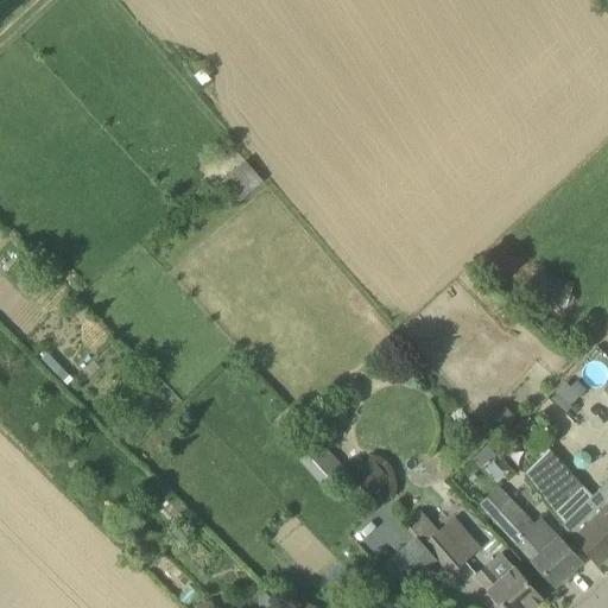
[(257,176),(238,156),(213,179),(230,200),(257,176)]
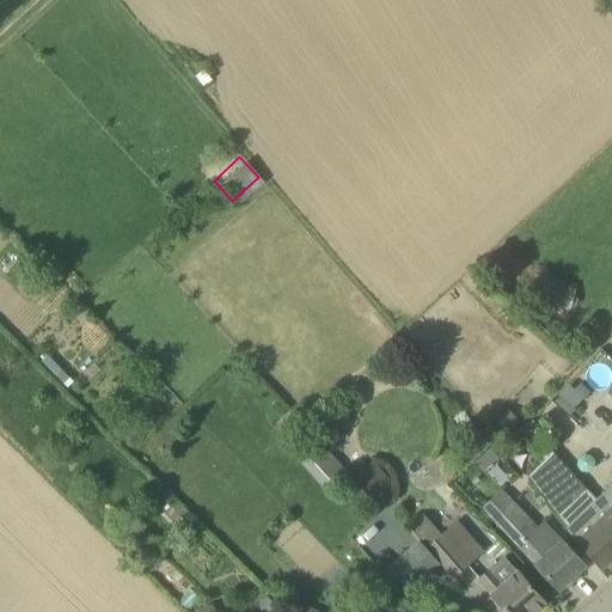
[(570,311),(577,286),(542,276),(534,300),(570,311)]
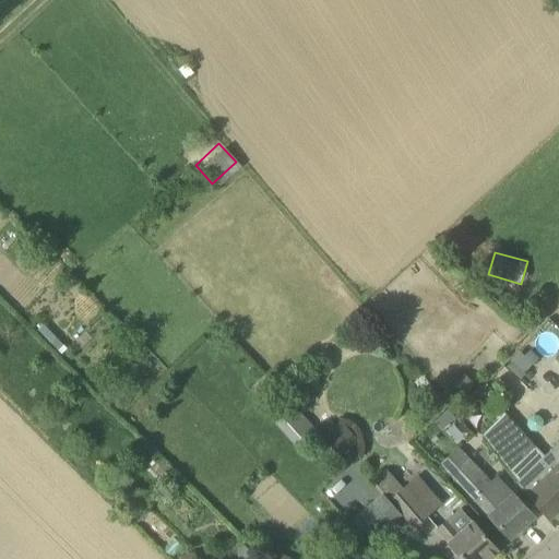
[(512,363),(507,369),(520,382),(526,375),(524,373),(533,364),(534,366),(539,360),(530,351),(524,357),(520,353),(512,361),(512,363)]
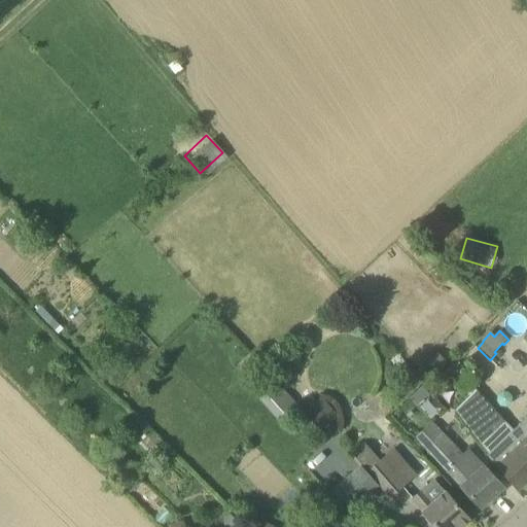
[(434,353),(425,363),(436,374),(446,364),(434,353)]
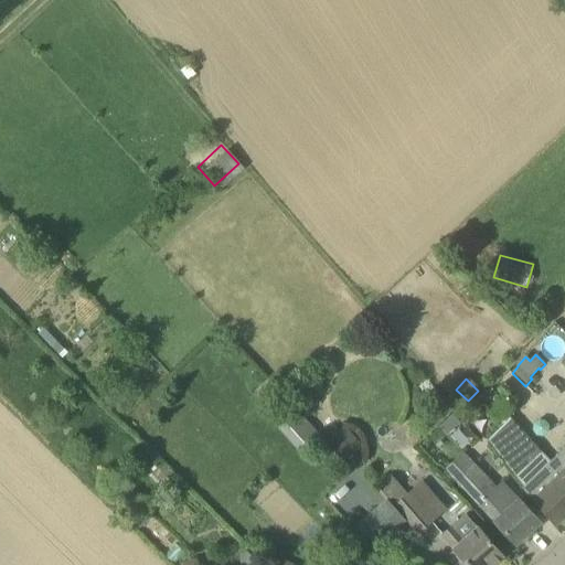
[(450,416),(439,428),(447,435),(458,423),(450,416)]
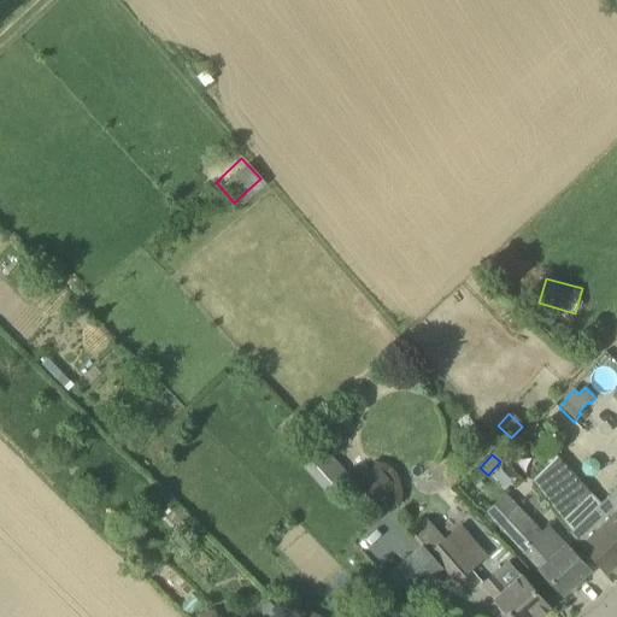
[(558,457),(533,481),(556,510),(583,483),(558,457)]
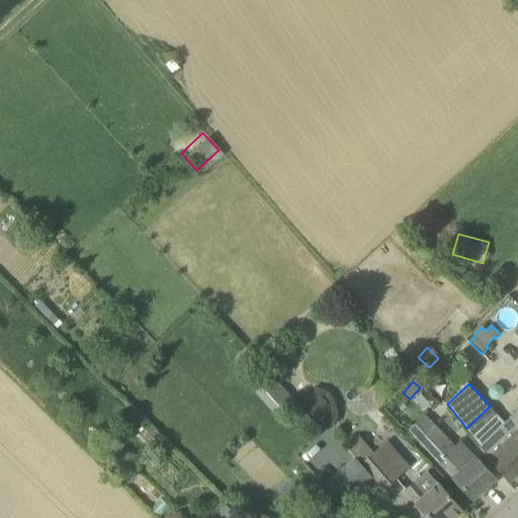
[(297,408),(314,425),(331,408),(315,391),(313,393),(304,401),(297,408)]
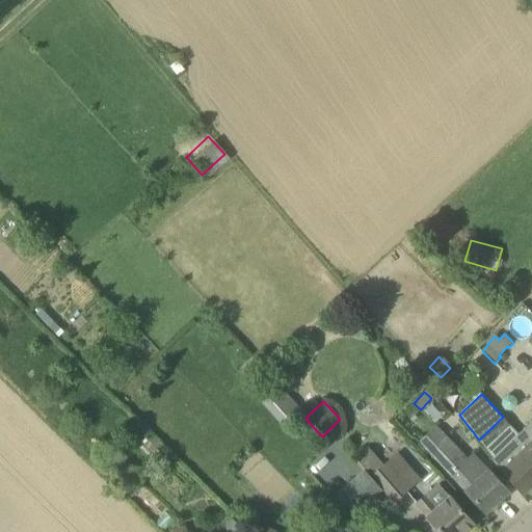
[(494,459),(491,460),(523,497),(531,487),(531,422),(519,434),(494,459)]
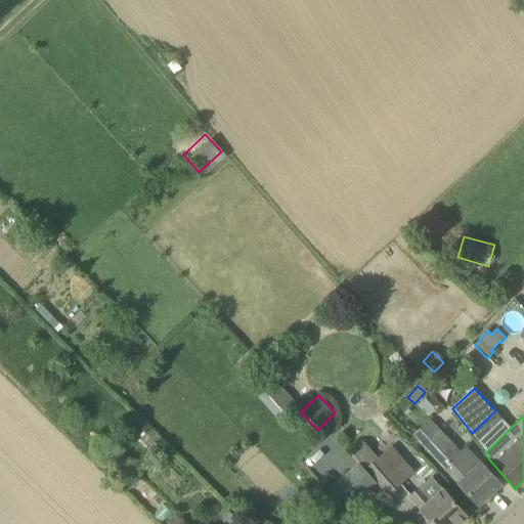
[(459,453),(438,430),(429,420),(412,435),(425,447),(478,506),(500,485),(482,465),(478,468),(463,449),(459,453)]
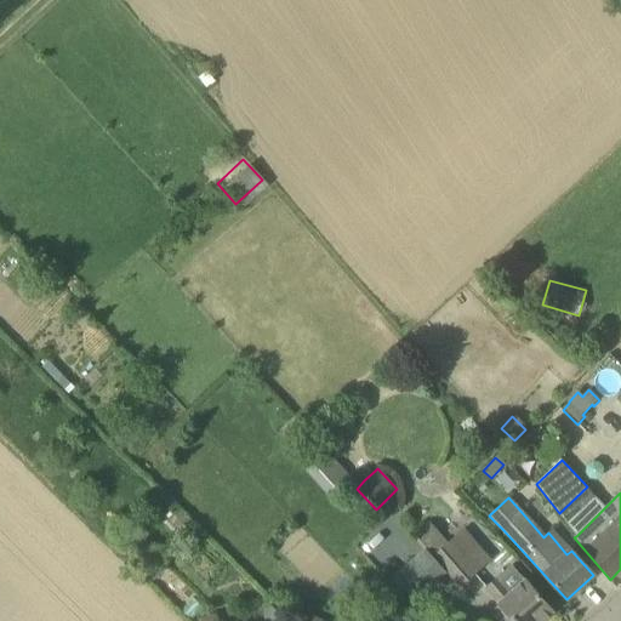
[(431,522),(416,534),(429,550),(443,537),(431,522)]
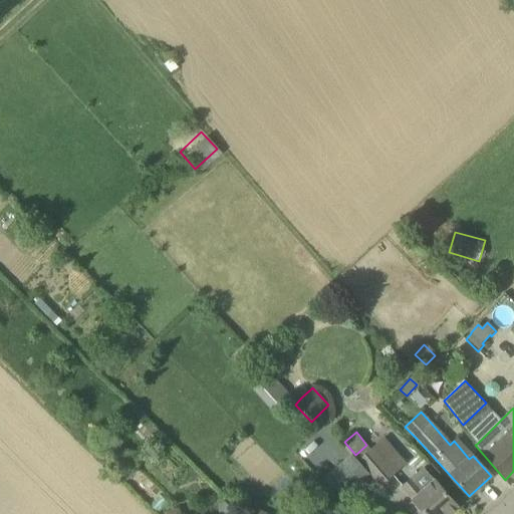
[(393,476),(370,449),(358,459),(380,486),(393,476)]
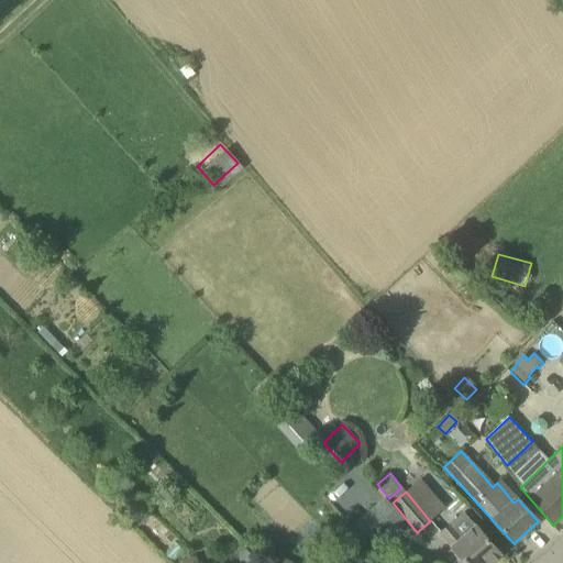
[(490,562),(500,554),(474,525),(463,511),(439,533),(465,562),(490,562)]
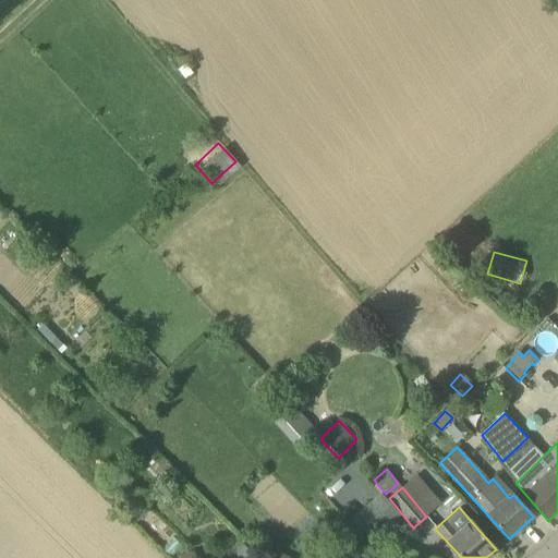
[(385,530),(364,508),(352,519),(373,541),(385,530)]
